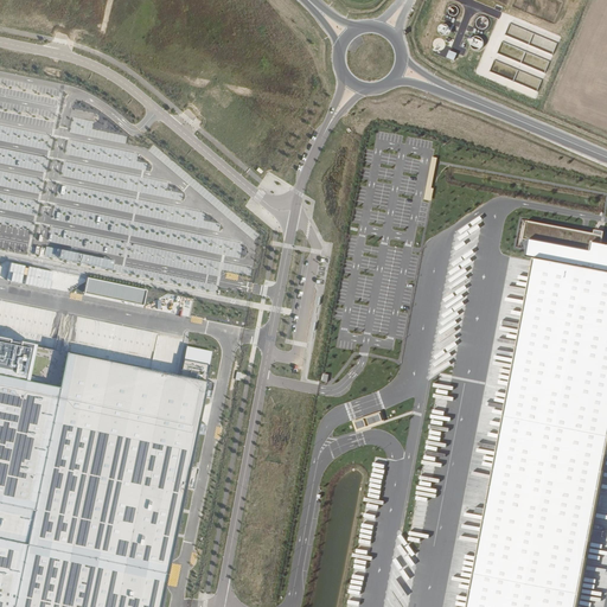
[(433,187),(430,187),(436,158),(430,157),(425,199),(430,200),(433,187)]
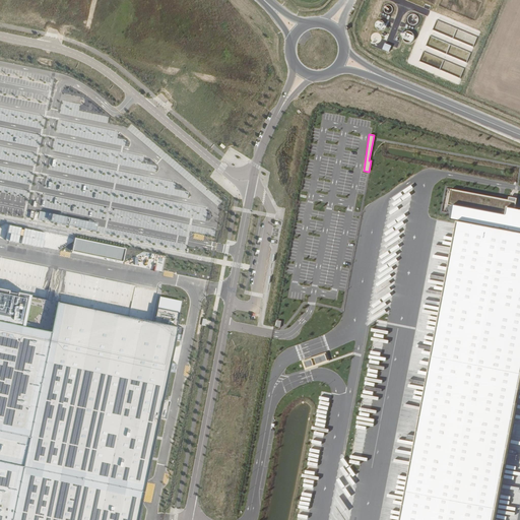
[(510,202),(452,191),(450,207),(456,208),(453,225),(459,226),(419,426),(401,519),(494,519),(519,382),(519,211),(508,209),(510,202)]
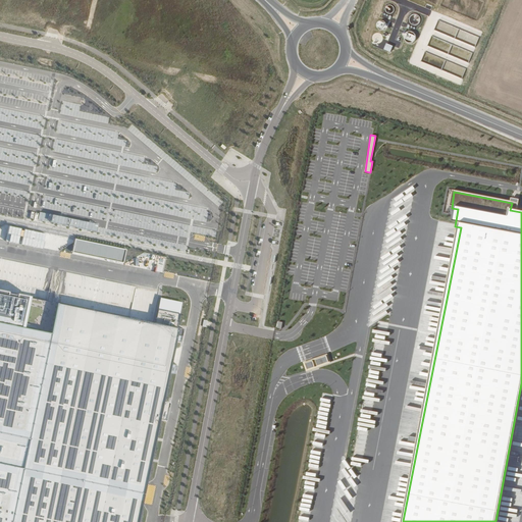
[(126,249),(76,239),(73,252),(124,262),(126,249)]
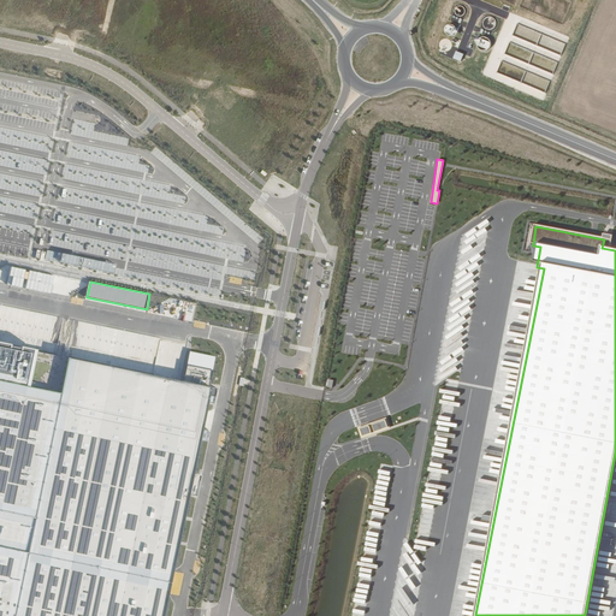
[(0,615),(159,615),(206,395),(212,396),(214,389),(207,388),(214,357),(188,351),(181,383),(66,359),(59,395),(25,389),(34,350),(21,347),(21,349),(10,347),(10,344),(0,342),(0,615)]
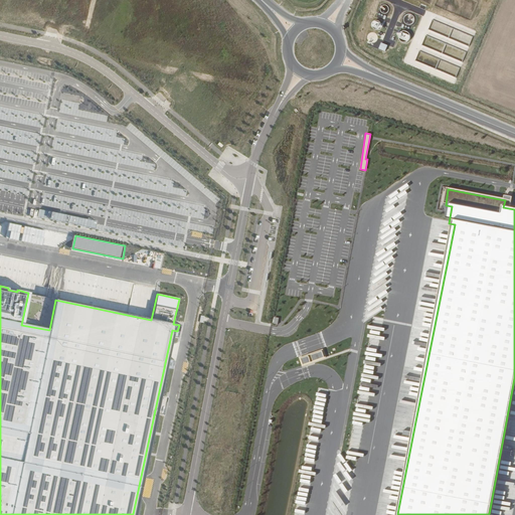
[(310,354),(312,360),(323,357),(322,350),(310,354)]
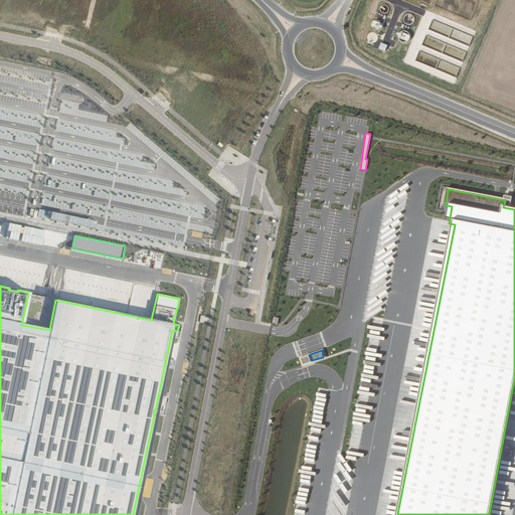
[(312,361),(310,354),(300,356),(302,364),(312,361)]
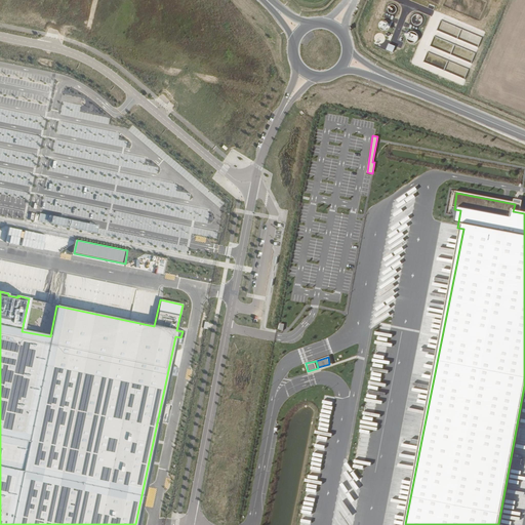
[(374,416),(375,401),(365,400),(364,411),(360,410),(359,413),(363,414),(363,420),(372,421),(373,416),(374,416)]
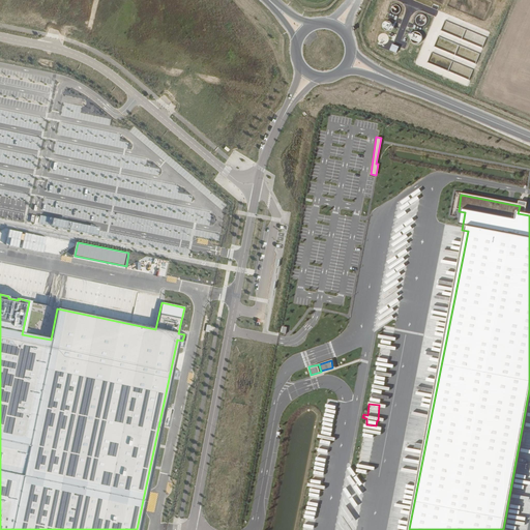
[(362,447),(373,447),(374,434),(366,433),(366,429),(363,429),(362,447)]
